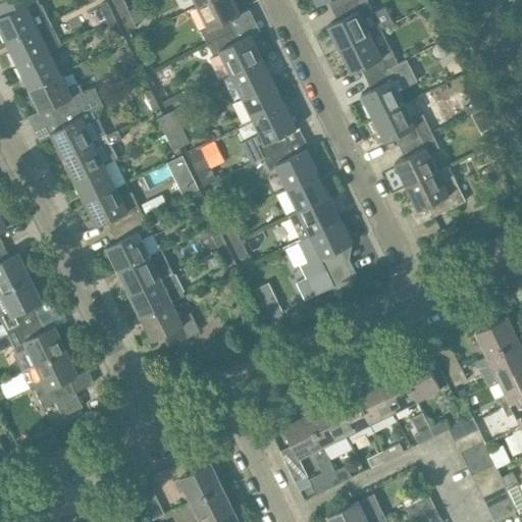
[(0,28),(6,41),(50,20),(42,3),(40,4),(38,0),(4,0),(0,2),(6,13),(0,15),(0,28)]
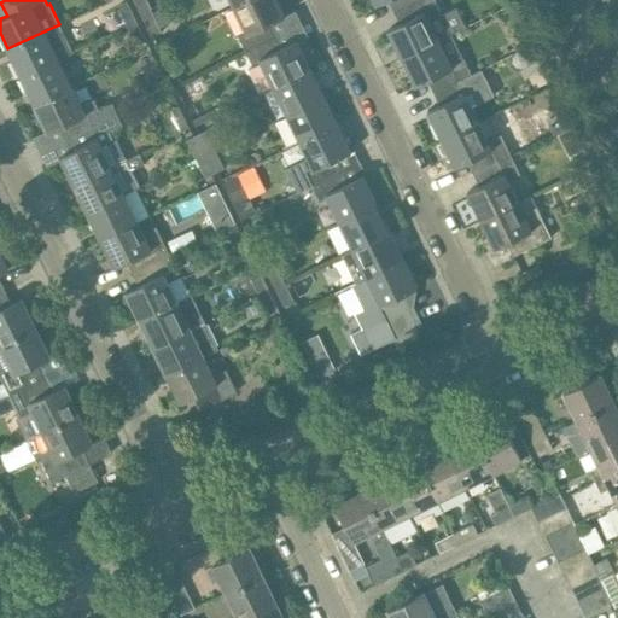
[(133,0),(143,18),(152,13),(145,0),(133,0)]
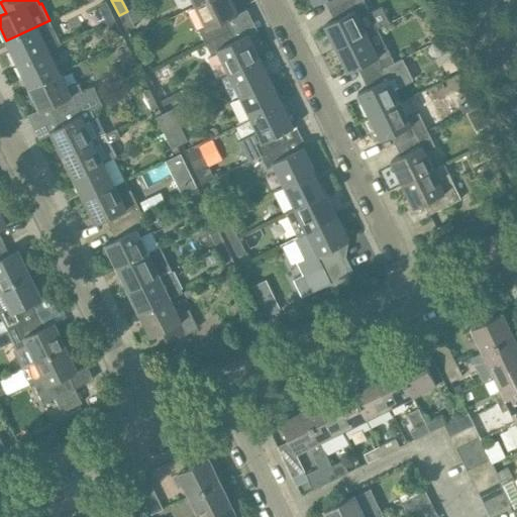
[(231,0),(208,0),(195,6),(205,26),(199,29),(205,42),(231,30),(226,20),(238,14),(231,0)]
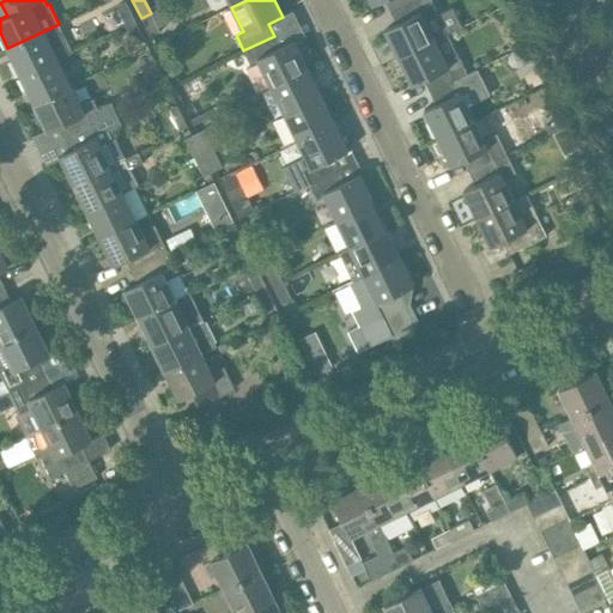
[(383,0),(386,0),(392,12),(414,0),(370,0),(374,5),(383,0)]
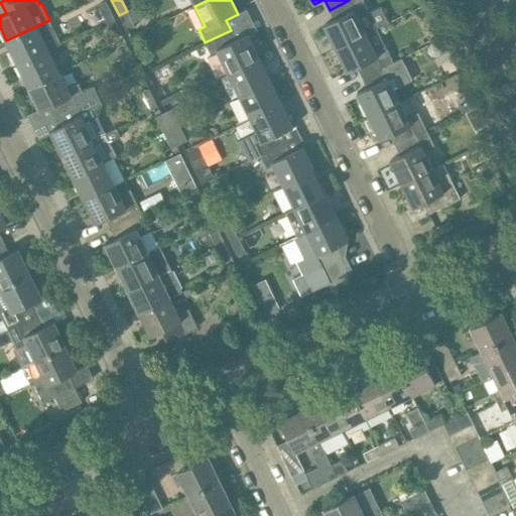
[(325,25),(336,48),(367,33),(377,28),(363,0),(349,0),(330,10),(335,20),(325,25)]
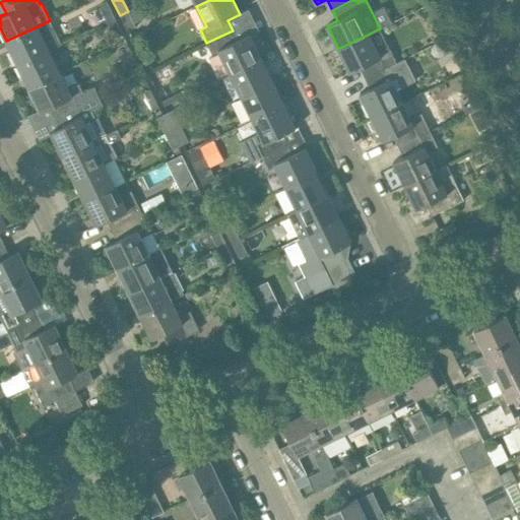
[(99,5),(108,21),(115,18),(107,1),(99,5)]
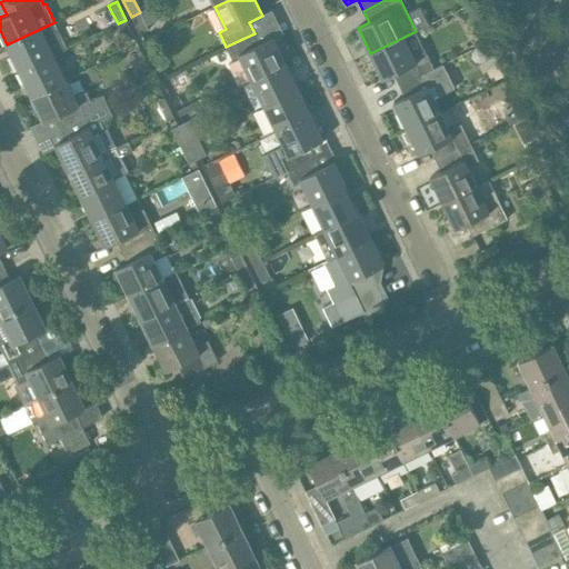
[(140,12),(131,17),(140,35),(149,30),(140,12)]
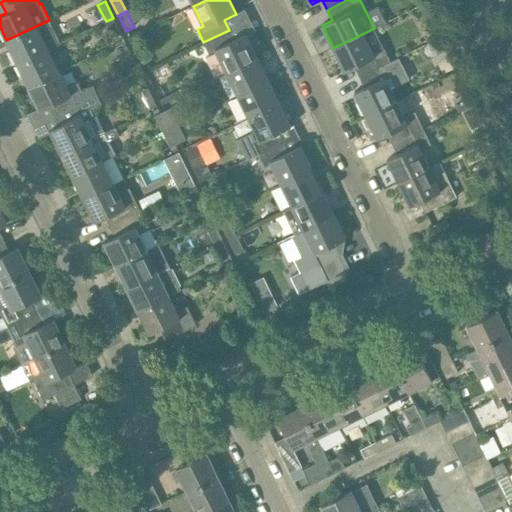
[(113,18),(106,21),(113,37),(121,33),(113,18)]
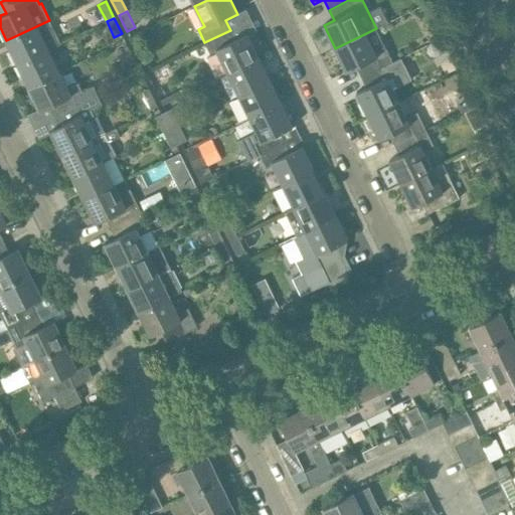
[(18,64),(48,49),(60,43),(49,20),(6,40),(18,64)]
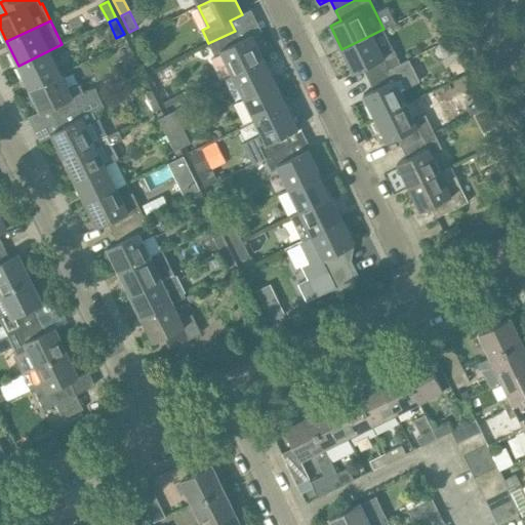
[(220,80),(232,75),(264,58),(252,35),(240,41),(235,31),(208,43),(215,56),(210,58),(220,80)]
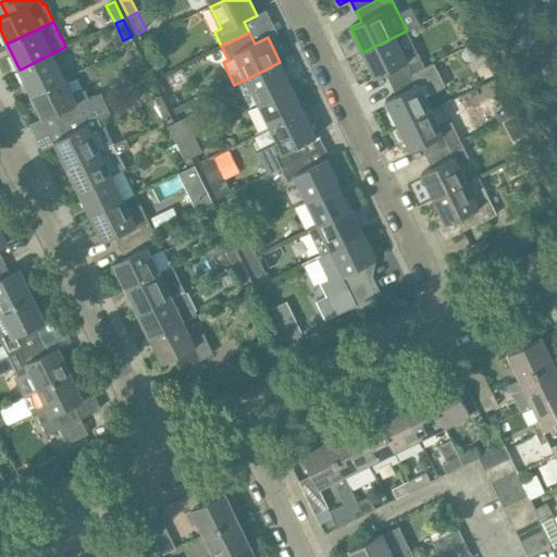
[(396,36),(362,52),(374,77),(386,73),(392,84),(425,67),(416,48),(405,53),(396,36)]
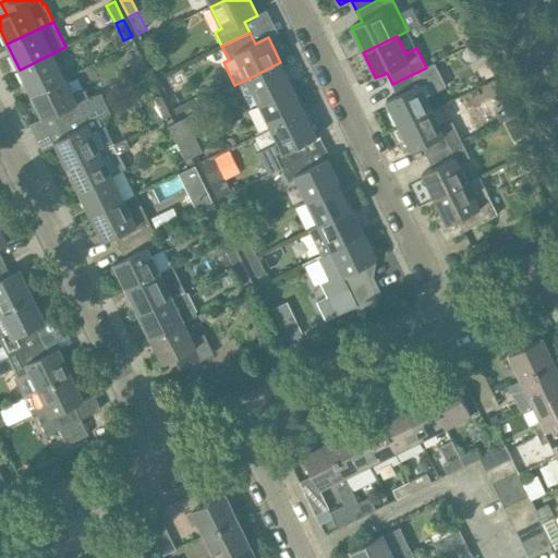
[(32,95),(64,80),(52,53),(20,70),(32,95)]
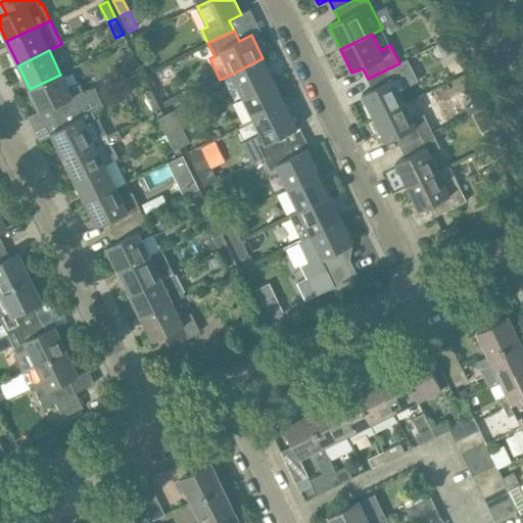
[(243,98),(275,82),(263,58),(231,75),(243,98)]
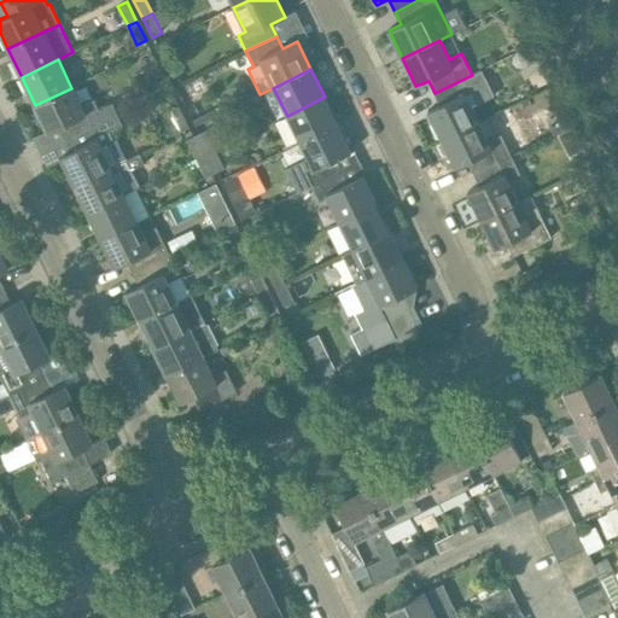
[(481,70),(472,75),(435,93),(441,105),(427,111),(442,139),(479,121),(472,108),(494,97),(481,70)]
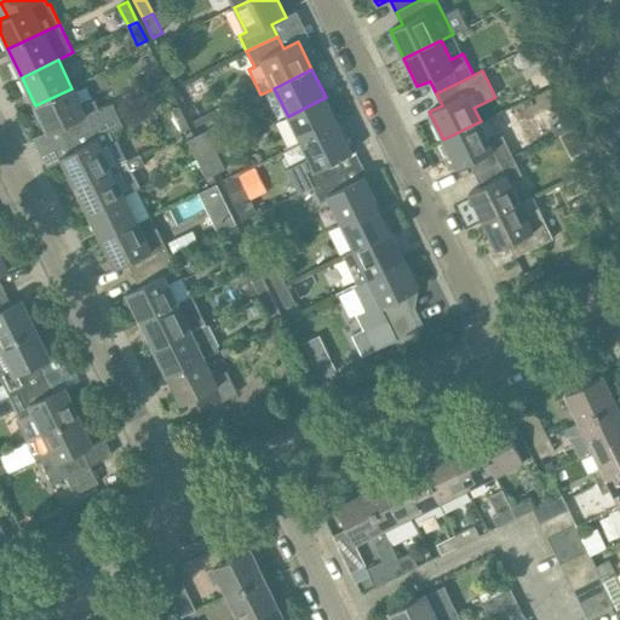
[(72,89),(35,105),(49,133),(62,127),(67,139),(118,114),(113,103),(99,110),(95,101),(80,107),(72,89)]
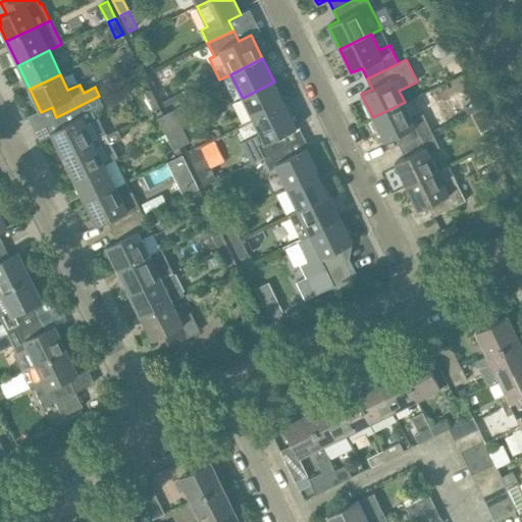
[(285,105),(274,82),(243,98),(254,120),(285,105)]
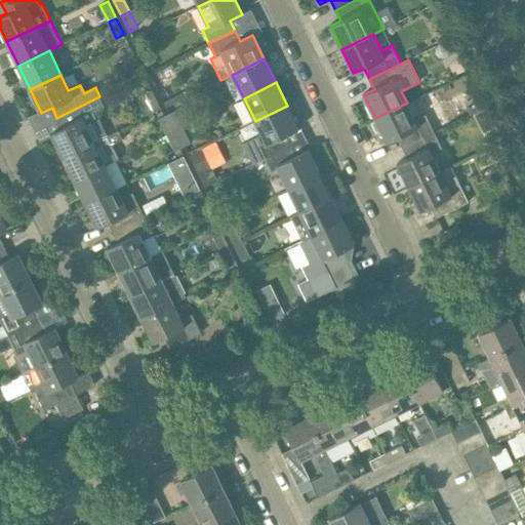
[(166,107),(191,94),(189,89),(163,102),(166,107)]
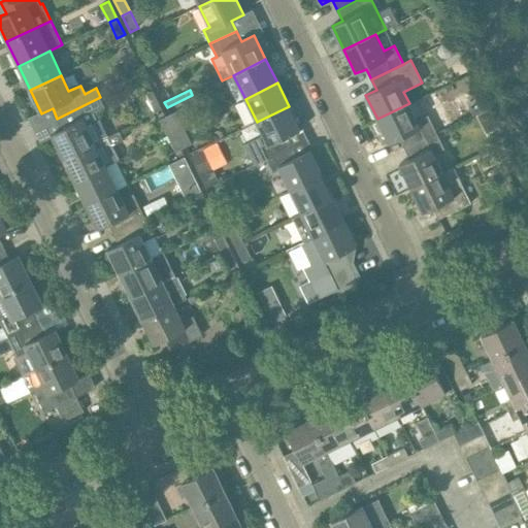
[(100,97),(57,119),(62,129),(52,134),(64,158),(108,136),(99,119),(97,120),(94,111),(105,106),(100,97)]
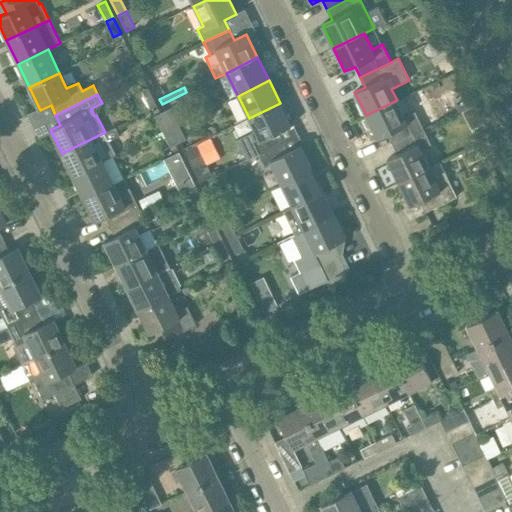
[(470,98),(456,105),(459,112),(474,104),(470,98)]
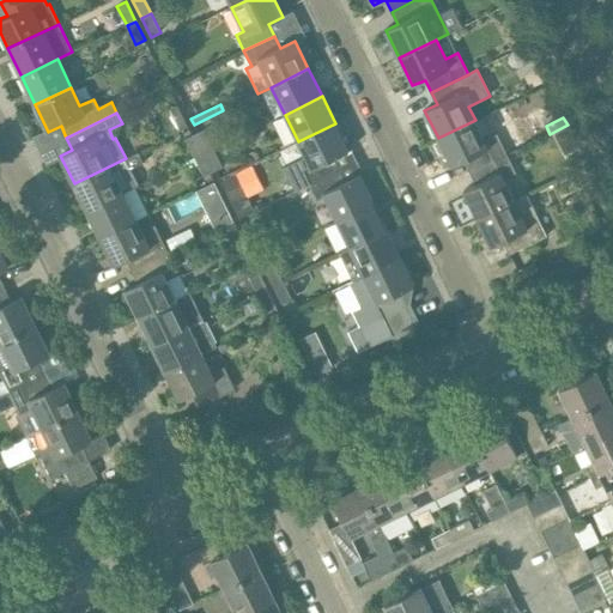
[(465,161),(471,173),(507,155),(497,134),(485,140),(475,120),(438,138),(451,167),(465,161)]
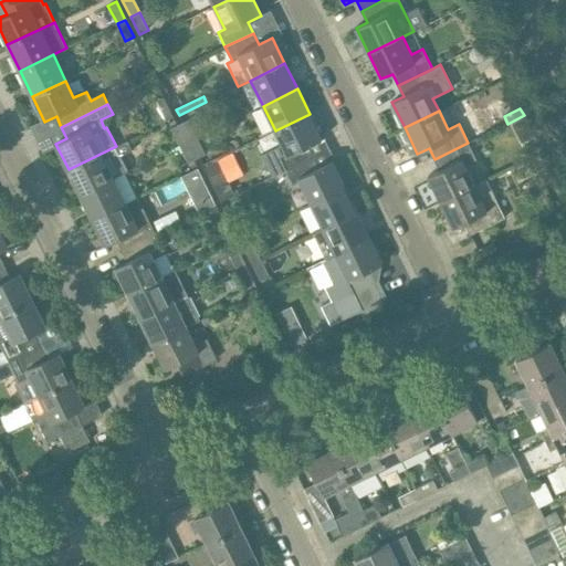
[(310,114),(275,130),(281,144),(261,154),(272,177),(285,170),(314,157),(308,146),(322,139),(310,114)]
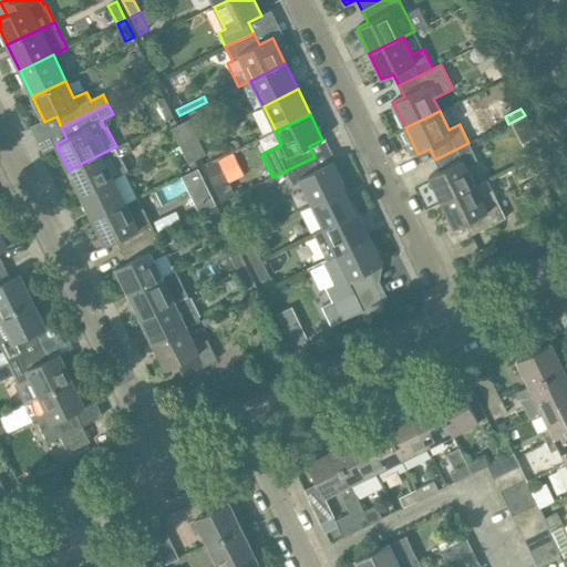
[(179,124),(188,142),(198,137),(189,119),(179,124)]
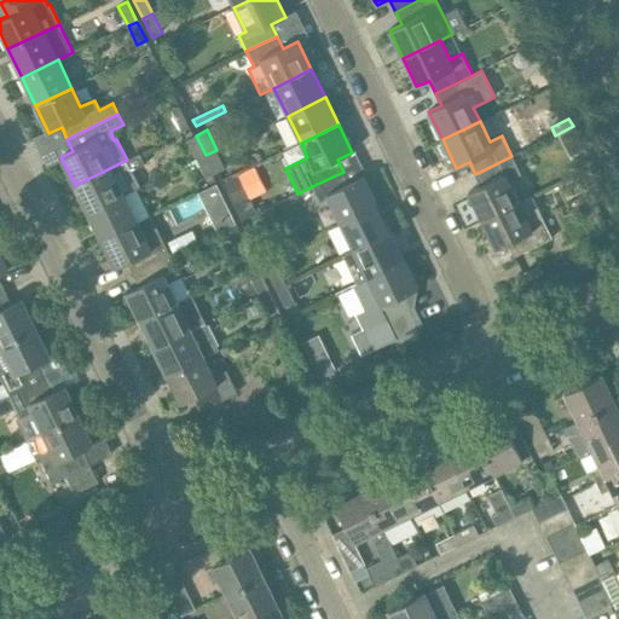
[(197,160),(206,155),(196,136),(186,139),(197,160)]
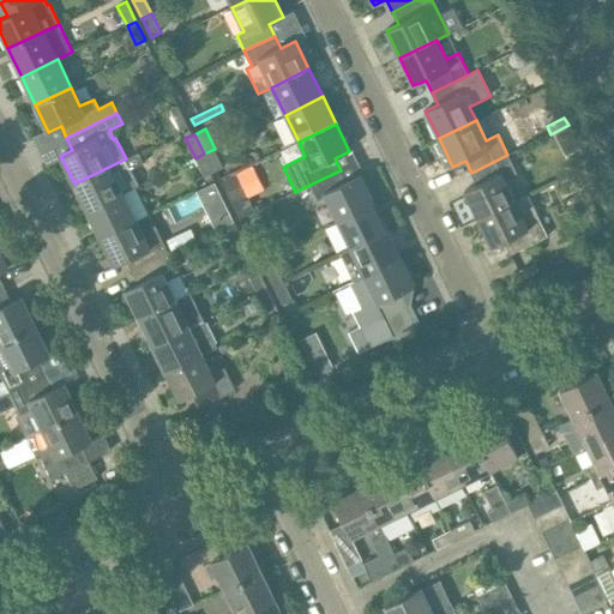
[(215,149),(204,154),(214,173),(223,168),(215,149)]
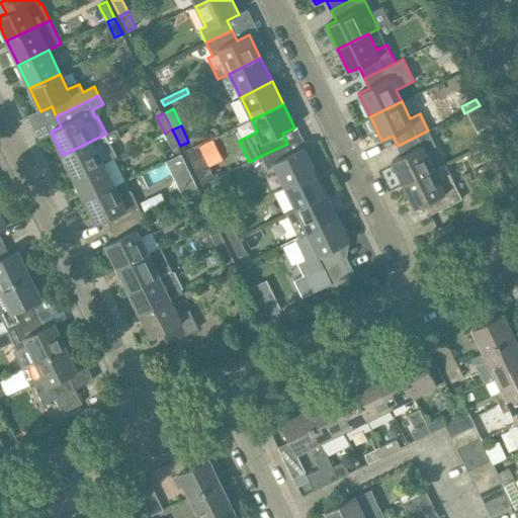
[(117,128),(106,134),(63,155),(74,178),(104,163),(117,157),(110,143),(121,138),(117,128)]
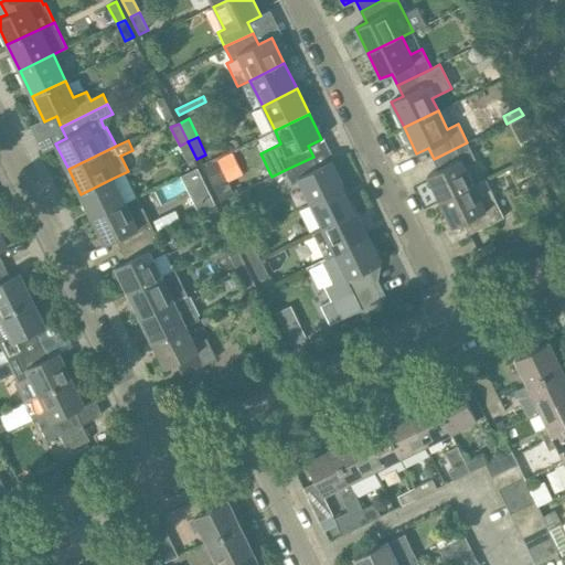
[(530,142),(528,148),(532,156),(541,152),(534,140),(530,142)]
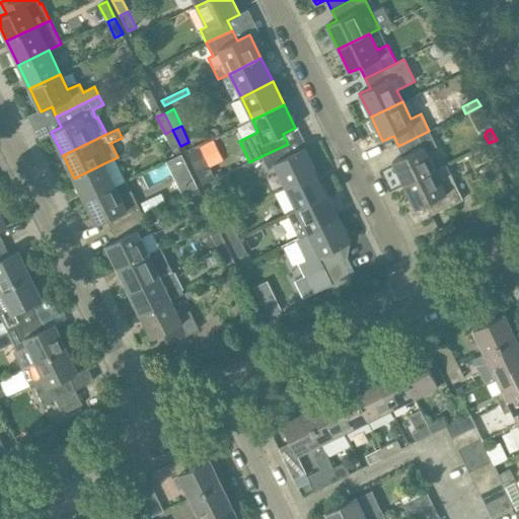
[(180,146),(172,130),(165,134),(172,150),(180,146)]
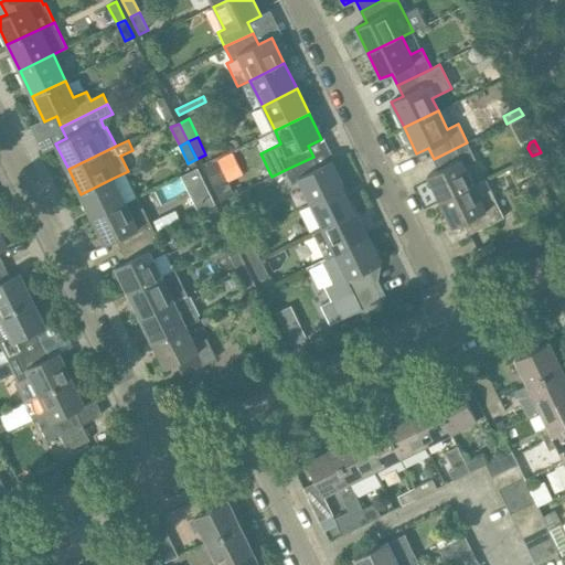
[(427,176),(440,202),(475,185),(466,167),(477,161),(467,142),(434,159),(439,170),(427,176)]
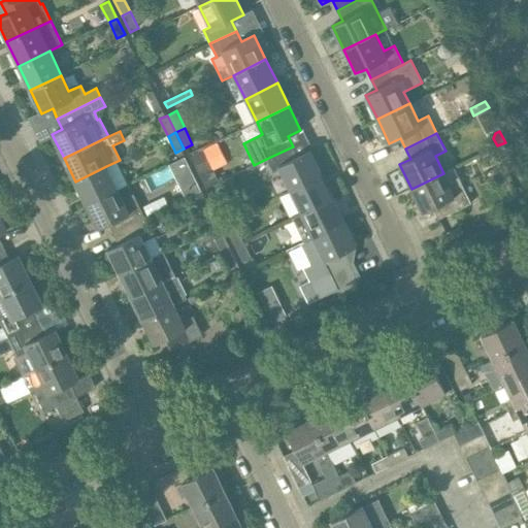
[(220,166),(209,146),(192,156),(202,175),(220,166)]
